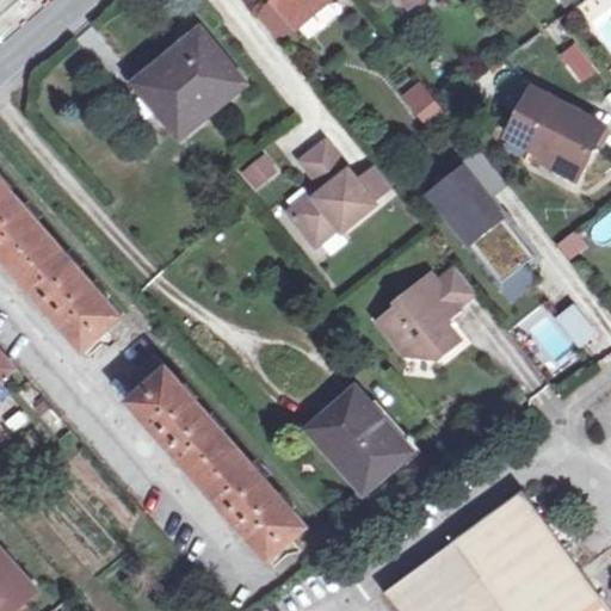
[(272,0),(276,4),(296,28),(329,1),(327,0),(272,0)]
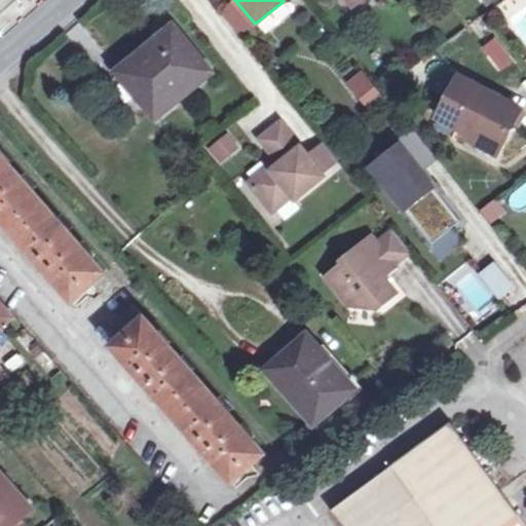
[(346,0),(354,10),(368,0),(346,0)]
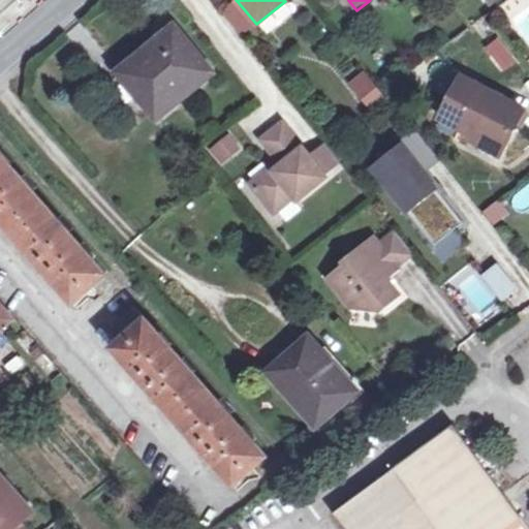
[(256,24),(239,3),(223,16),(241,37),(256,24)]
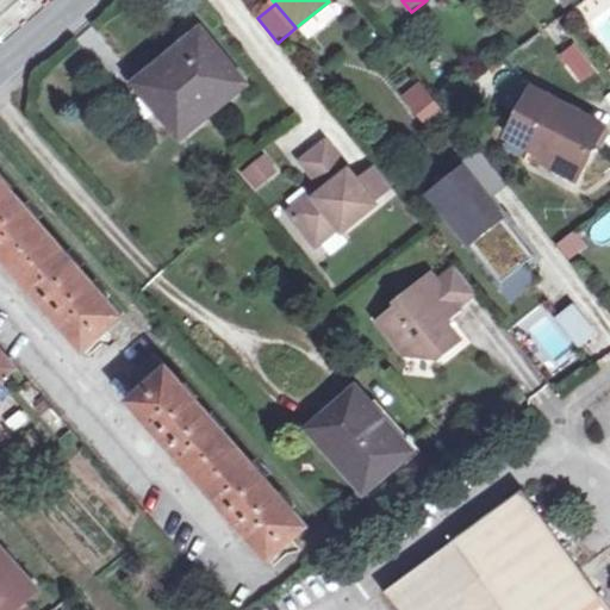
[(138,86),(180,137),(243,86),(201,35),(138,86)]
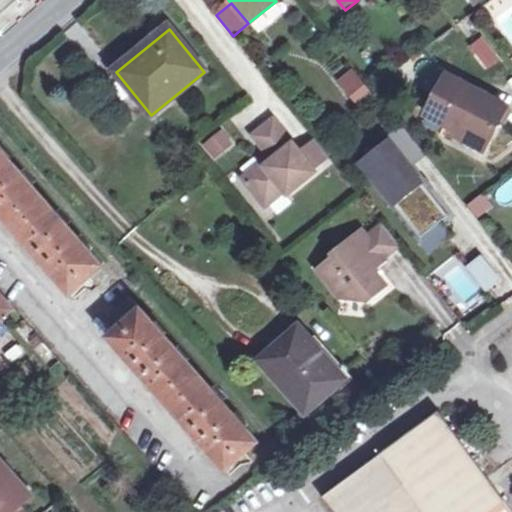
[(486,36),(471,45),(487,72),(502,63),(486,36)]
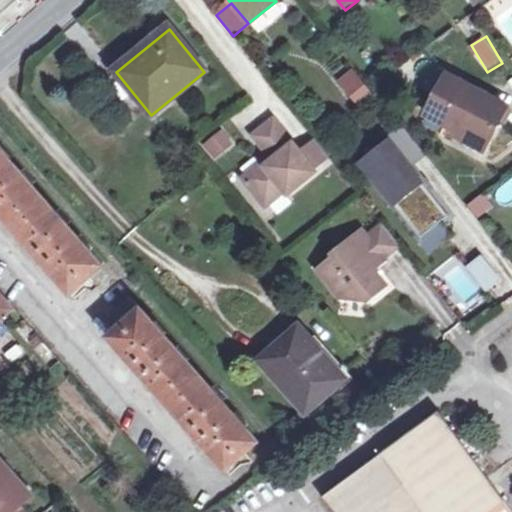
[(354,67),(337,79),(357,108),(374,96),(354,67)]
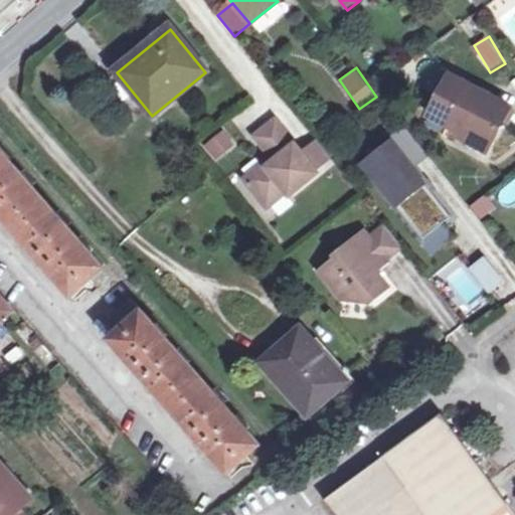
[(431,119),(461,135),(463,130),(493,144),(510,109),(451,78),(431,119)]
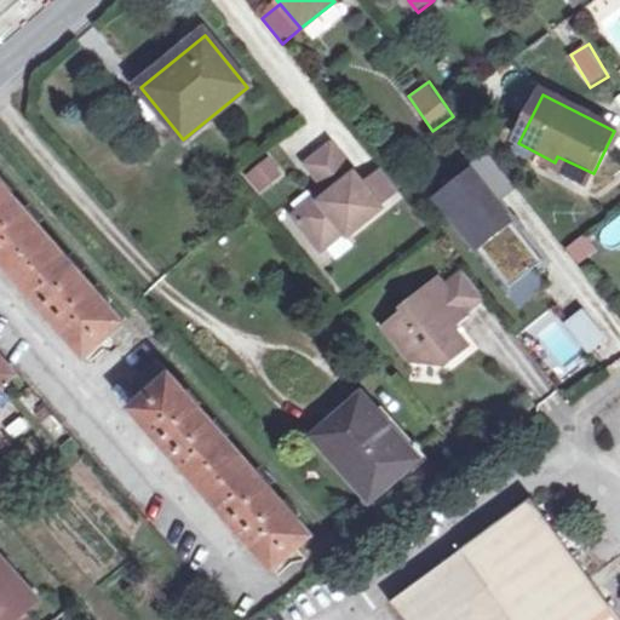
[(380,207),(379,206),(365,188),(334,150),(299,178),(315,197),(294,214),(323,250),(346,231),(349,236),(380,211),(380,207)]
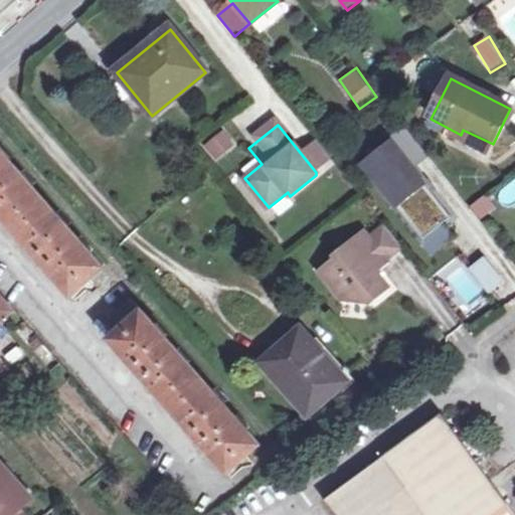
[(218,163),(237,145),(222,130),(203,148),(218,163)]
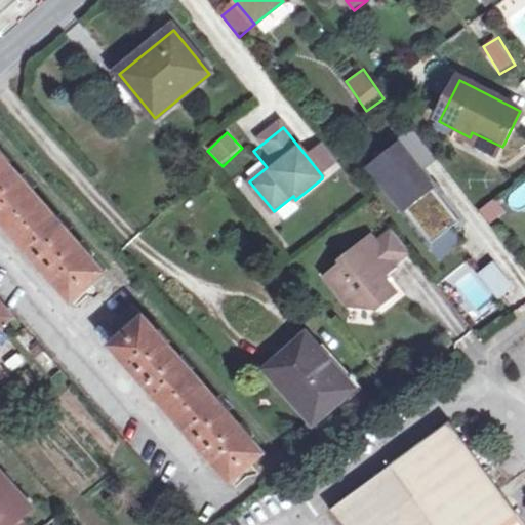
[(496,159),(502,147),(472,132),(470,137),(467,143),(496,159)]
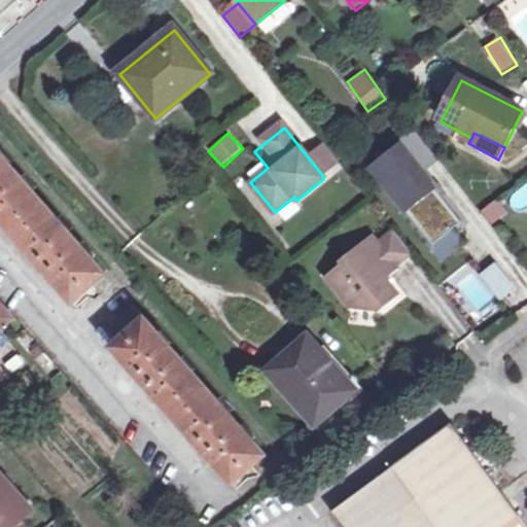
[(418,135),(401,148),(420,172),(436,160),(418,135)]
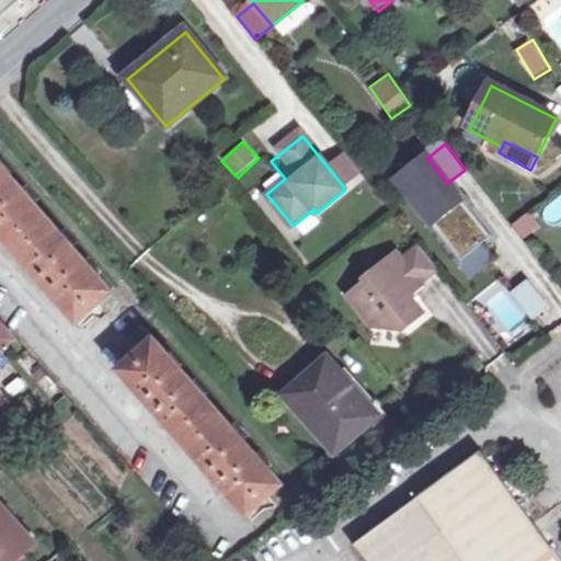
[(346,156),(330,170),(343,186),(359,173),(346,156)]
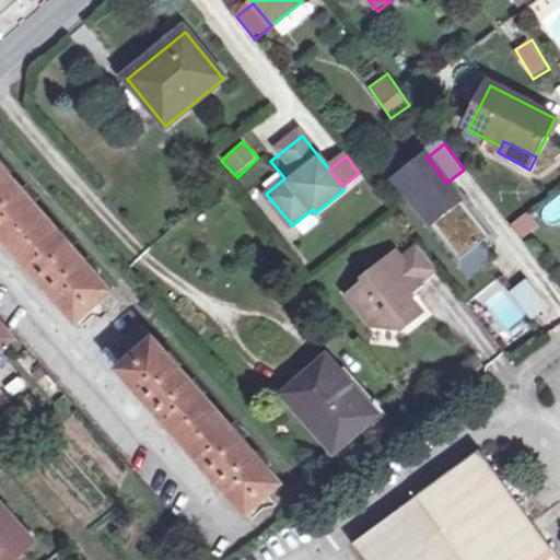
[(427,158),(396,182),(462,263),(491,238),(446,183),(427,158)]
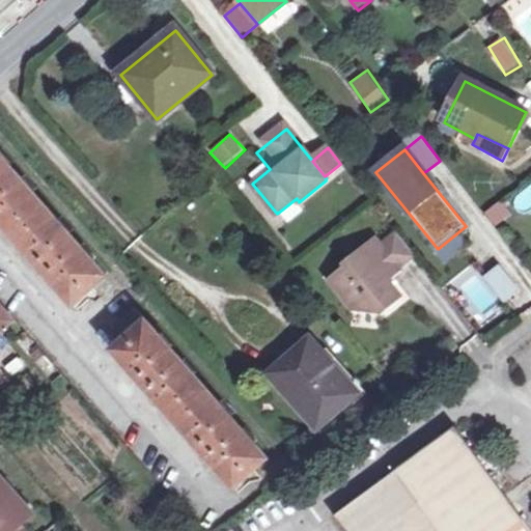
[(0,221),(75,307),(108,278),(0,156),(0,221)]
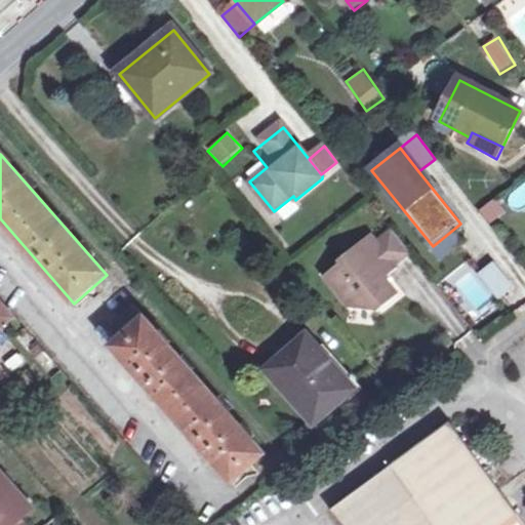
[(489,226),(507,214),(496,199),(479,211),(489,226)]
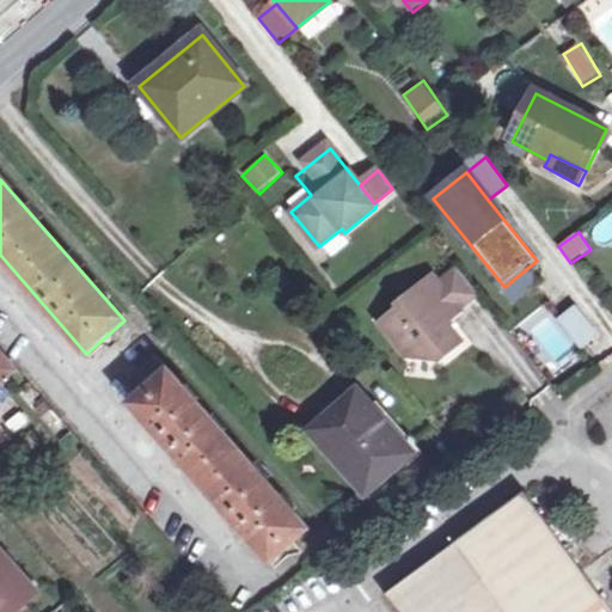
[(457,268),(439,283),(460,311),(478,295),(457,268)]
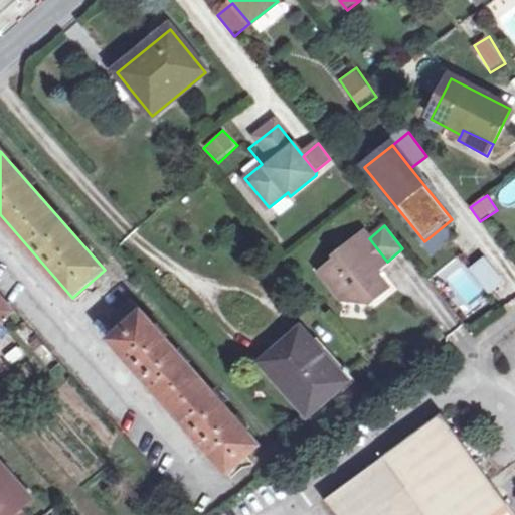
[(422,245),(434,258),(455,238),(444,226),(422,245)]
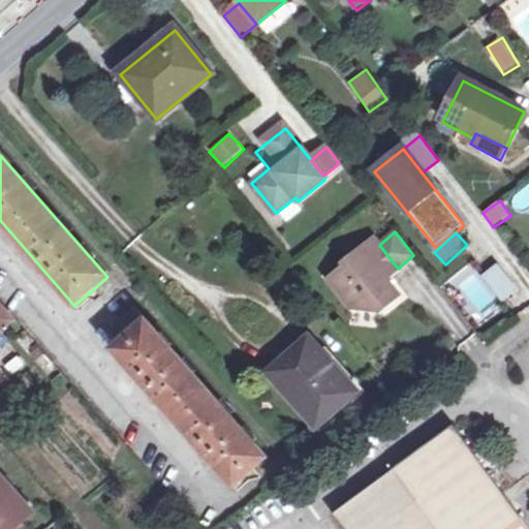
[(385,278),(398,269),(379,245),(375,240),(372,240),(344,262),(348,266),(330,281),(351,309),(380,312),(400,296),(385,278)]
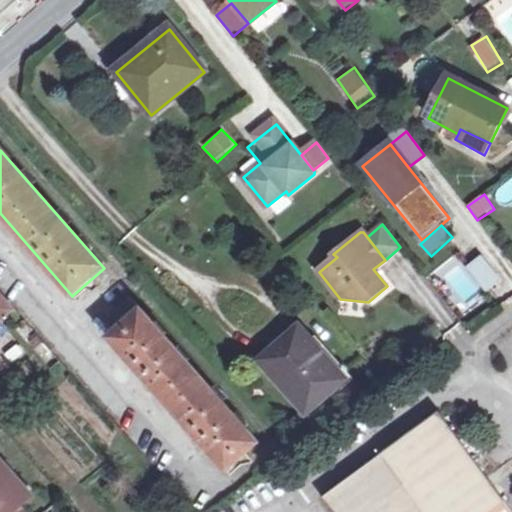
[(470,268),(486,291),(500,281),(483,258),(470,268)]
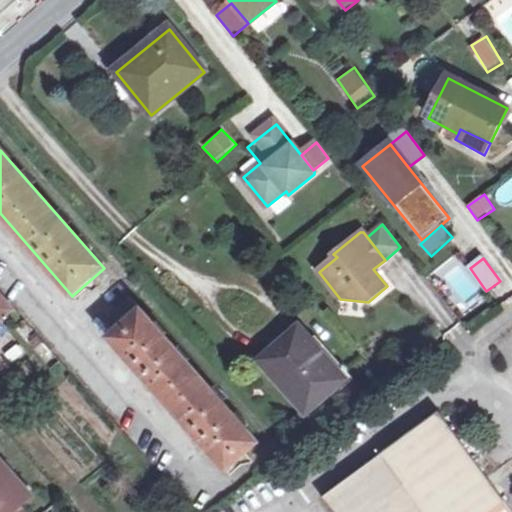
[(0,335),(20,317),(0,294),(0,335)]
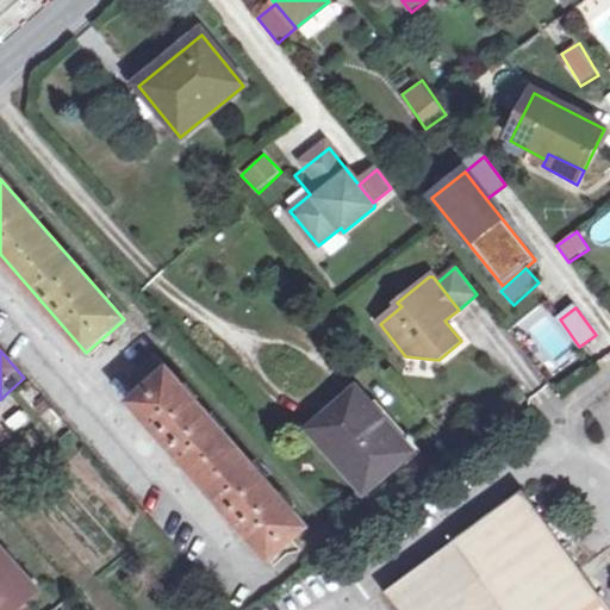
[(130,378),(142,393),(130,404),(271,561),(307,528),(155,355),(130,378)]
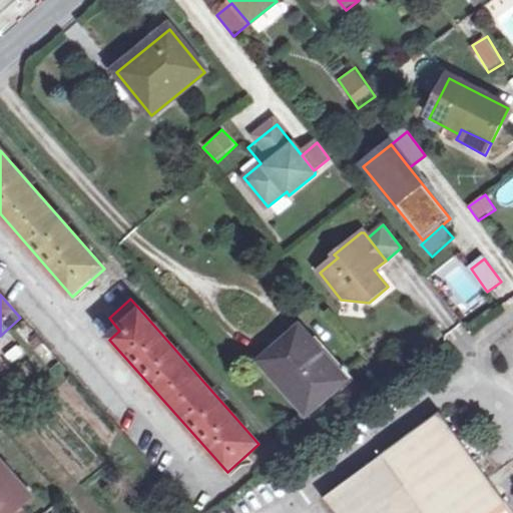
[(291,428),(347,381),(322,354),(318,356),(296,332),(261,363),(279,385),(265,397),(291,428)]
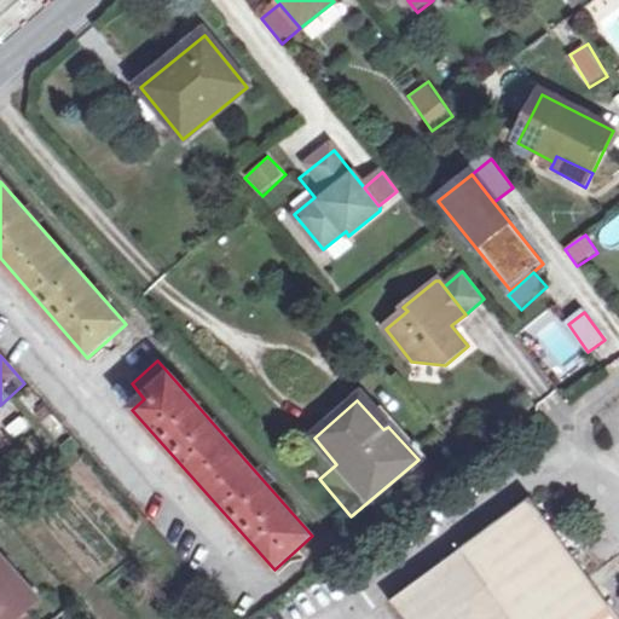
[(391,602),(401,618),(618,618),(531,498),(391,602)]
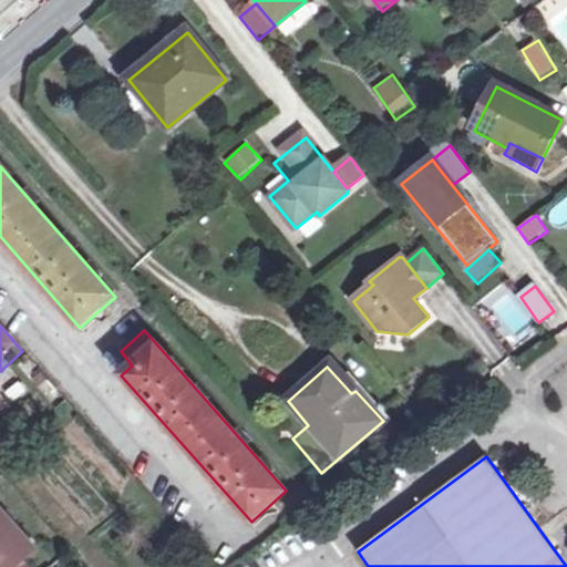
[(0,566),(14,566),(23,559),(34,550),(0,512),(0,566)]
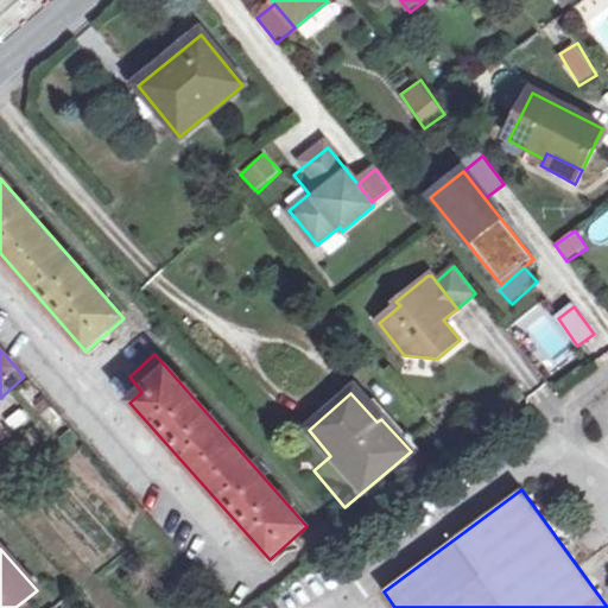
All buildings are outlined.
